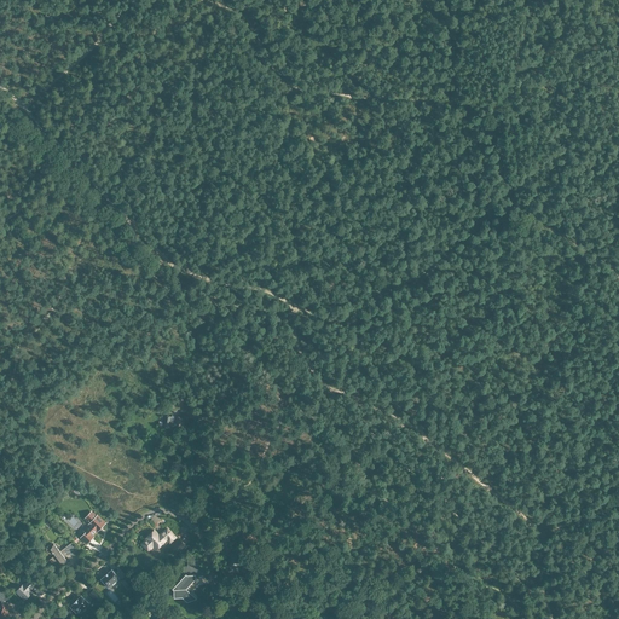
[(185,418),(175,417),(175,416),(172,416),(172,417),(165,416),(163,427),(183,429),(184,427),(185,418)]
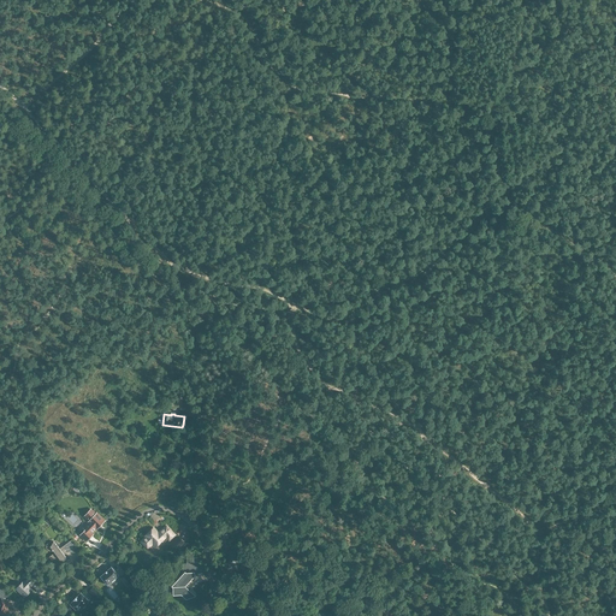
[(141,426),(131,436),(136,439),(142,432),(144,433),(146,432),(144,430),(141,426)]
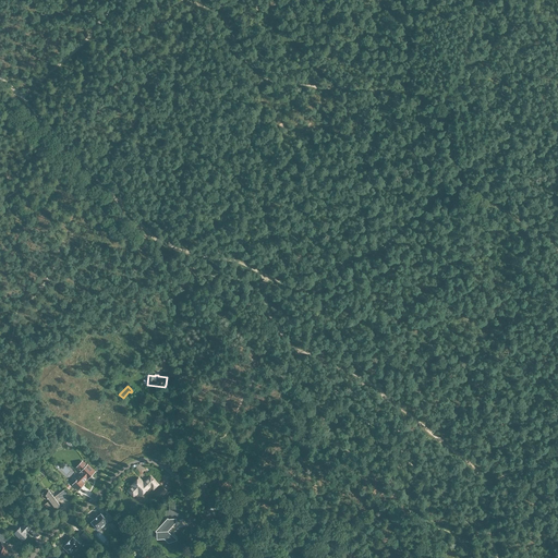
[(83,462),(77,468),(82,472),(77,476),(80,478),(73,485),(79,490),(84,484),(84,483),(92,474),(92,473),(94,471),(88,465),(87,466),(83,462)]
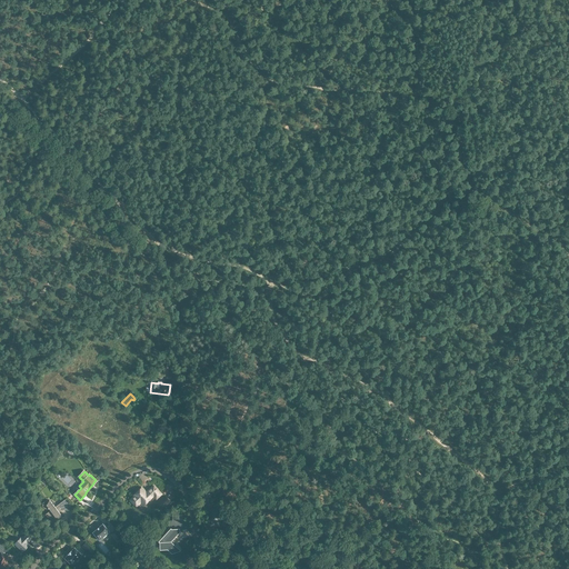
[(146,491),(142,488),(135,496),(135,497),(131,499),(131,501),(135,506),(137,506),(140,502),(143,506),(151,498),(153,496),(157,499),(161,495),(153,486),(146,493),(145,491),(146,491)]
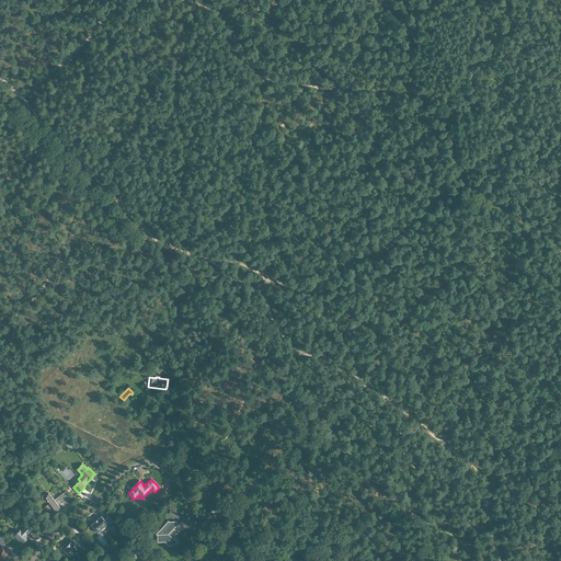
[(163,489),(156,496),(160,501),(168,494),(163,489)]
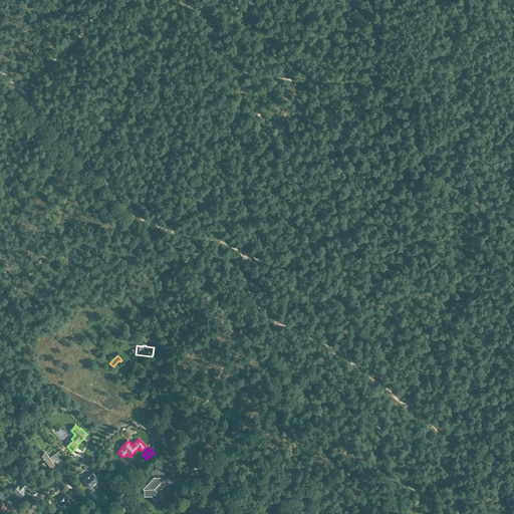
[(46,453),(44,455),(43,454),(41,454),(39,455),(39,457),(40,459),(44,460),(44,459),(45,461),(40,465),(46,470),(46,469),(47,469),(47,468),(48,467),(49,466),(50,465),(51,464),(52,463),(53,463),(55,462),(56,462),(57,461),(59,461),(60,461),(61,461),(62,462),(63,462),(59,451),(50,458),(48,456),(49,456),(49,455),(49,454),(48,453),(47,453),(46,453)]
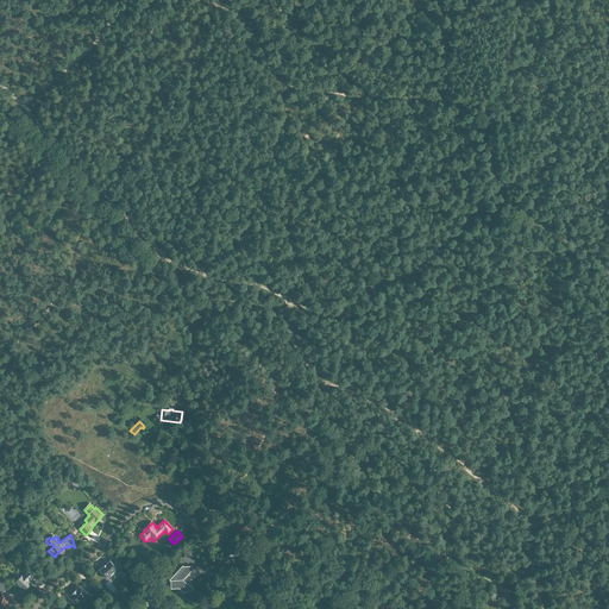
[(106,578),(110,576),(111,577),(114,573),(114,572),(118,569),(111,560),(99,570),(106,578)]
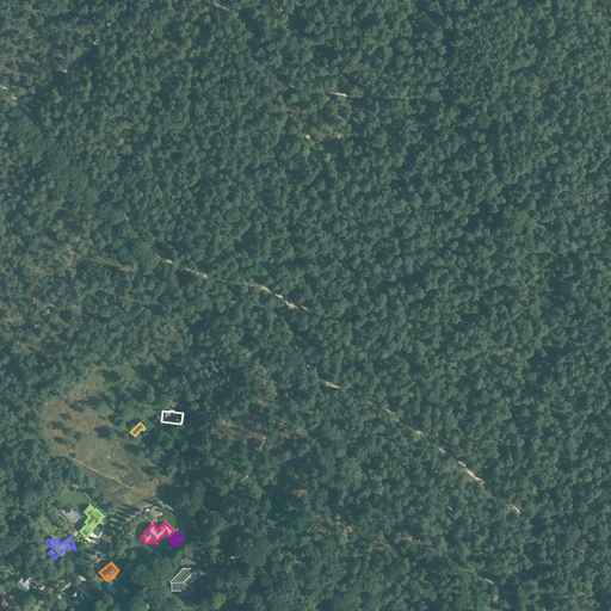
[(183,567),(170,581),(171,582),(172,588),(178,587),(179,586),(183,590),(181,591),(185,594),(191,592),(191,590),(183,582),(192,572),(192,568),(184,568),(183,567)]
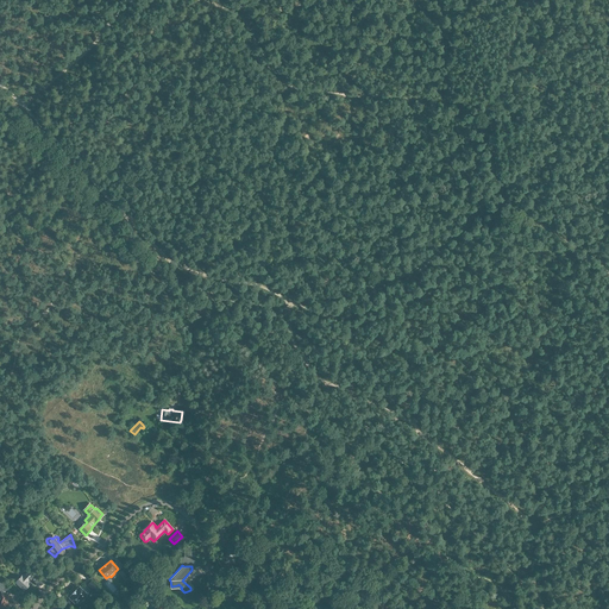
[(131,575),(124,566),(119,571),(126,579),(131,575)]
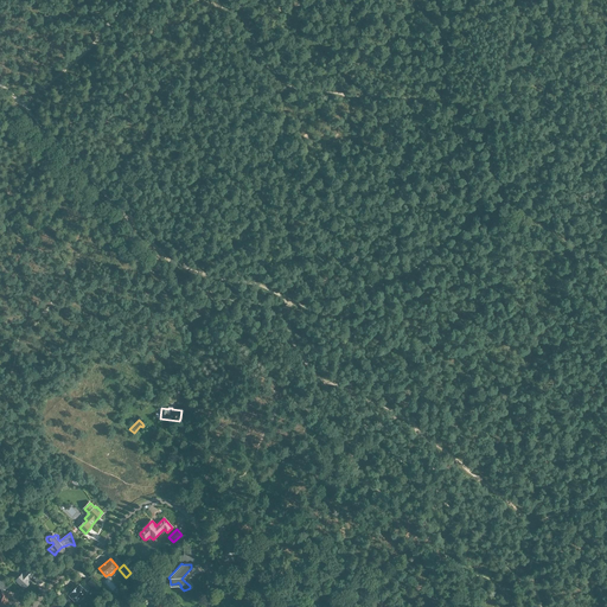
[(33,574),(29,569),(26,568),(21,573),(23,574),(16,581),(25,589),(31,582),(29,580),(33,574)]
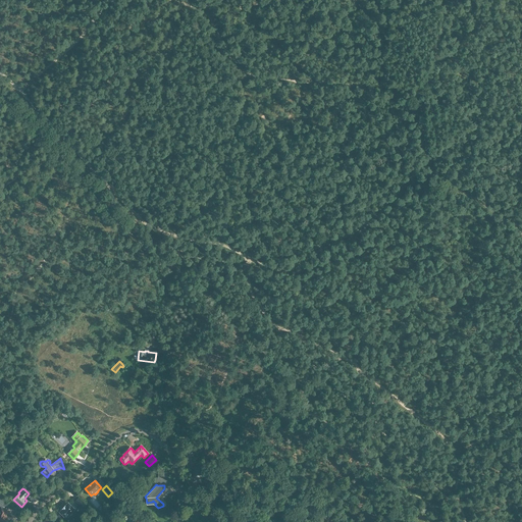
[(79,498),(74,502),(82,509),(86,504),(79,498)]
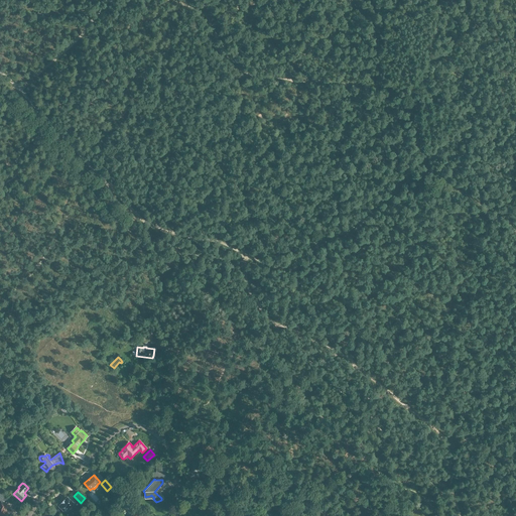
[(66,513),(69,509),(70,510),(71,510),(72,509),(72,508),(72,507),(75,504),(68,497),(65,500),(63,499),(60,503),(61,504),(58,506),(66,513)]
